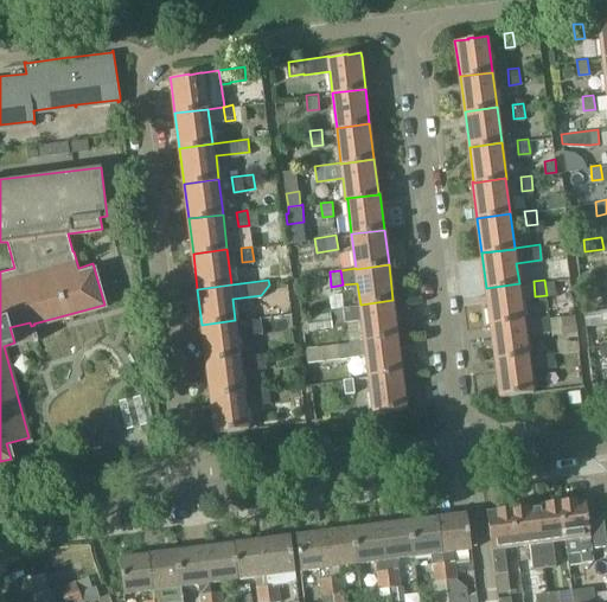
[(519,283),(486,288),(491,324),(524,319),(519,283)]
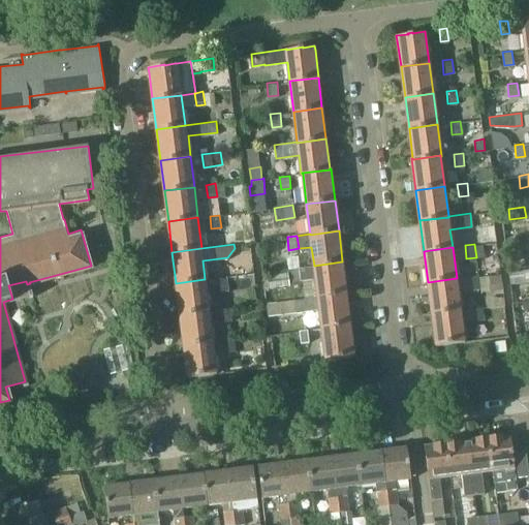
[(342,261),(314,266),(317,296),(346,292),(342,261)]
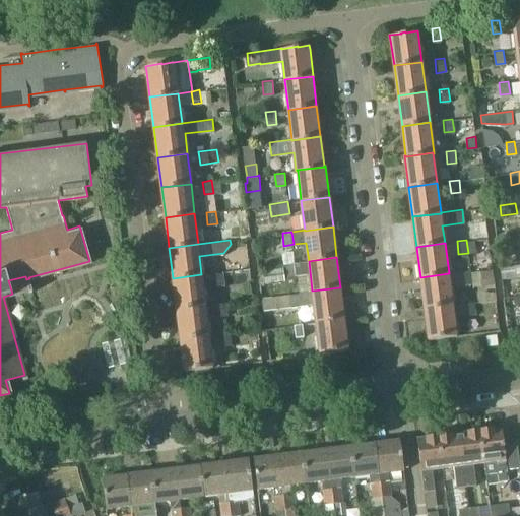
[(296,262),(285,263),(286,265),(287,275),(297,274),(296,262)]
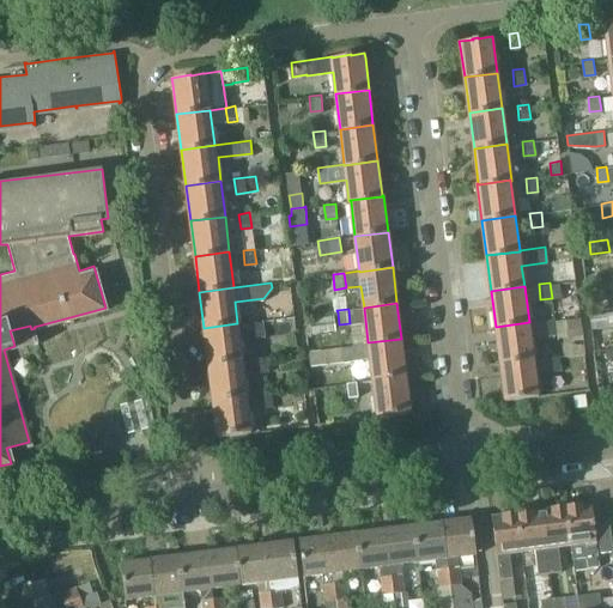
[(608,311),(590,314),(593,327),(610,326),(608,311)]
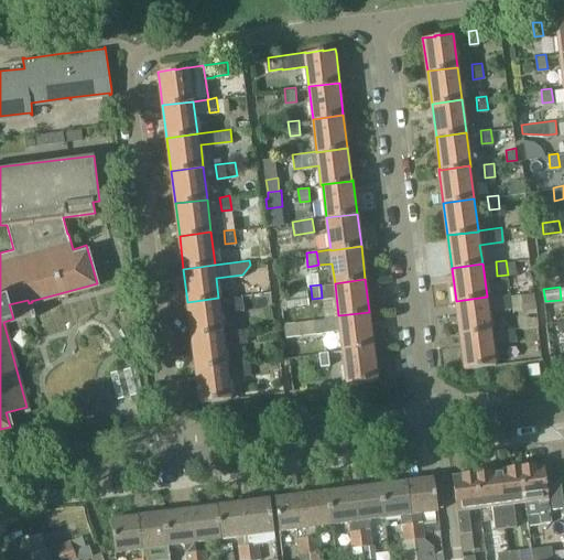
[(310,302),(307,289),(284,291),(286,305),(310,302)]
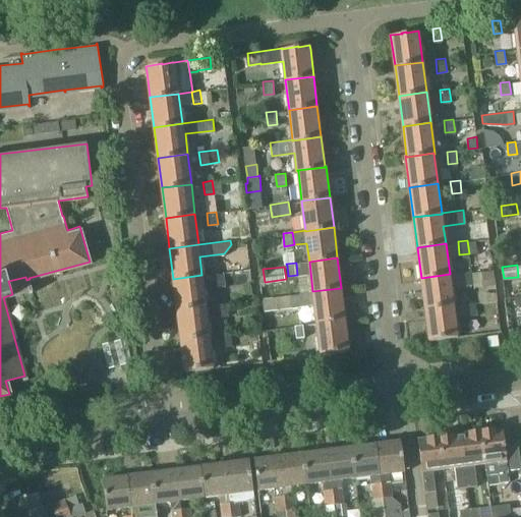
[(450,274),(421,278),(425,308),(454,304),(451,286),(473,283),(471,271),(450,274)]
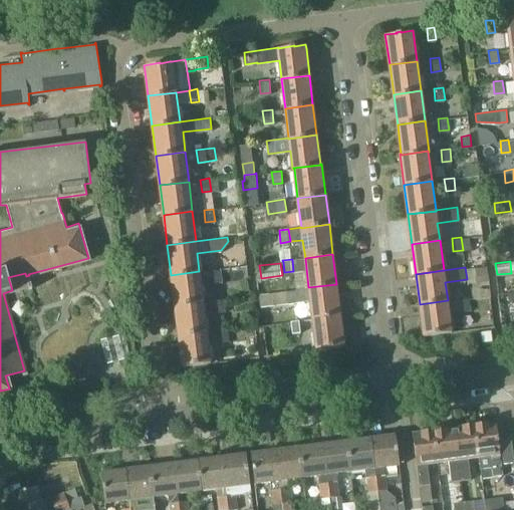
[(220,269),(212,270),(214,281),(222,280),(220,269)]
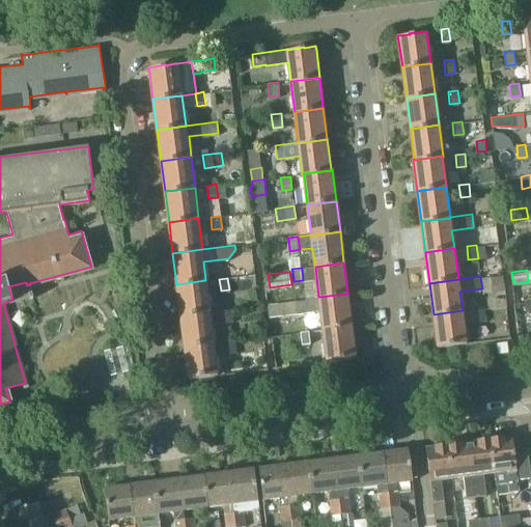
[(205,280),(176,284),(180,314),(210,311),(205,280)]
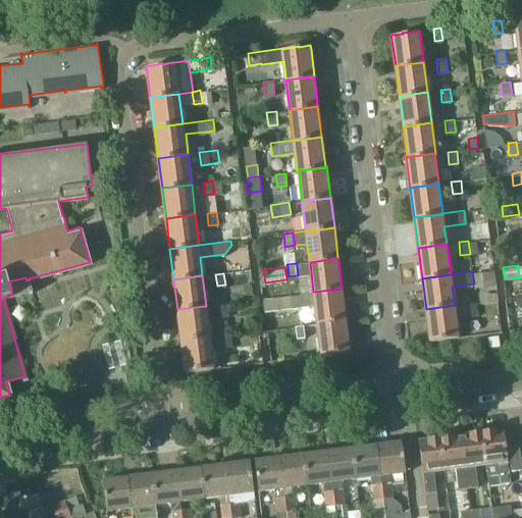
[(292,294),(263,298),(265,310),(315,304),(317,322),(346,319),(342,289),(313,292),(301,293),(301,294),(292,295),(292,294)]
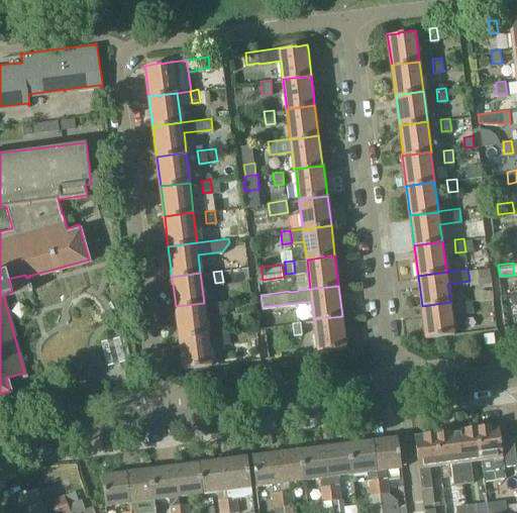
[(472,299),(460,300),(461,313),(474,311),(472,299)]
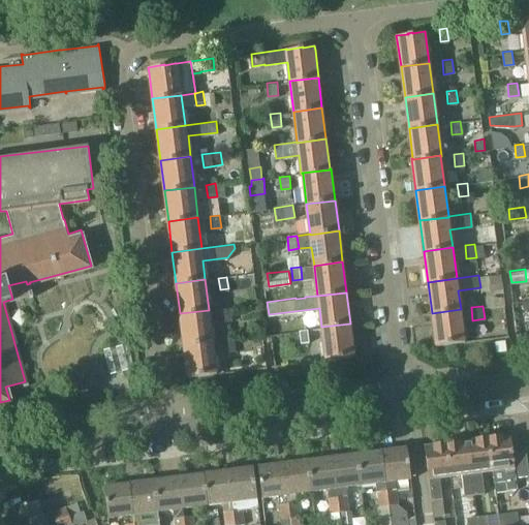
[(230,307),(222,308),(223,320),(232,319),(230,307)]
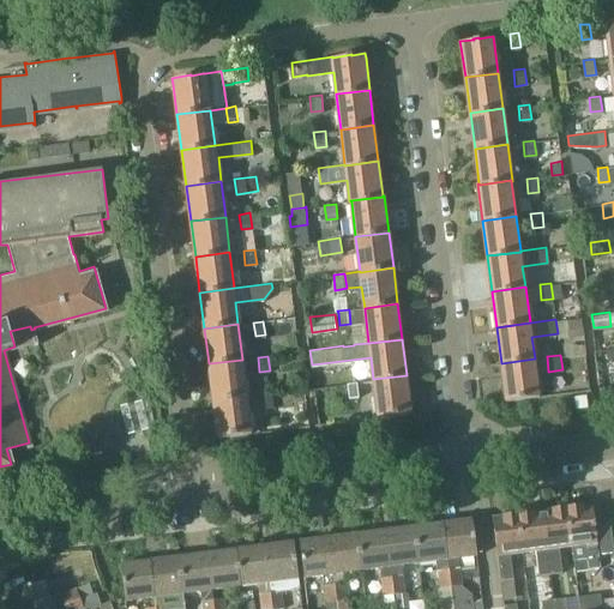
[(535,359),(501,363),(506,399),(539,395),(535,359)]
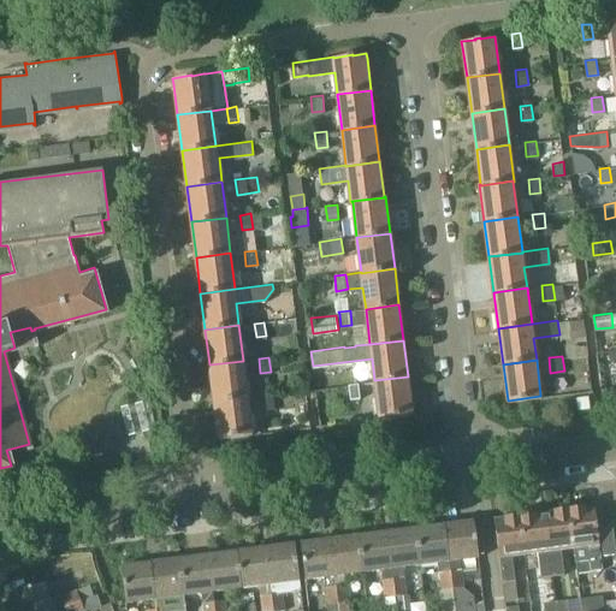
[(243,361),(209,365),(214,401),(247,397),(243,361)]
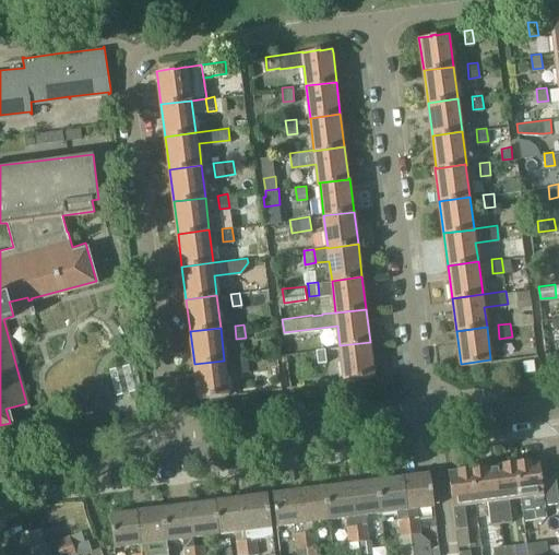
[(370,342),(340,345),(344,379),(373,375),(370,342)]
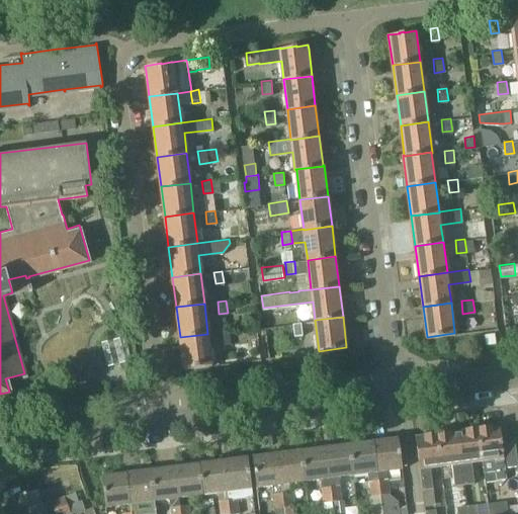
[(300,322),(293,323),(294,335),(303,333),(300,322)]
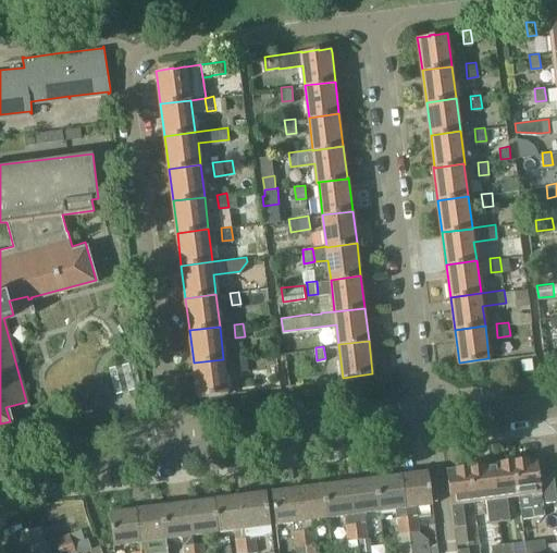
[(247,356),(238,357),(239,370),(248,369),(247,356)]
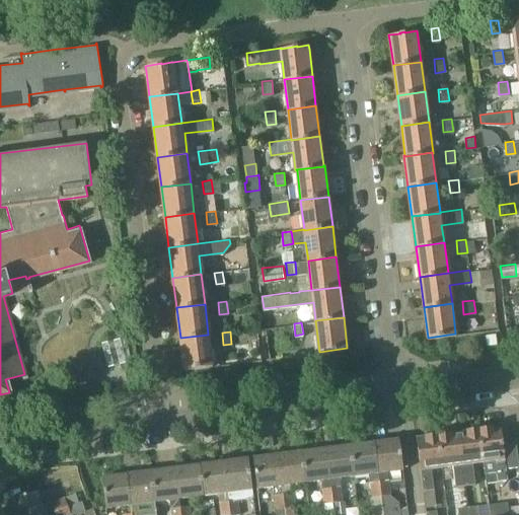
[(496,333),(486,334),(487,344),(497,343),(496,333)]
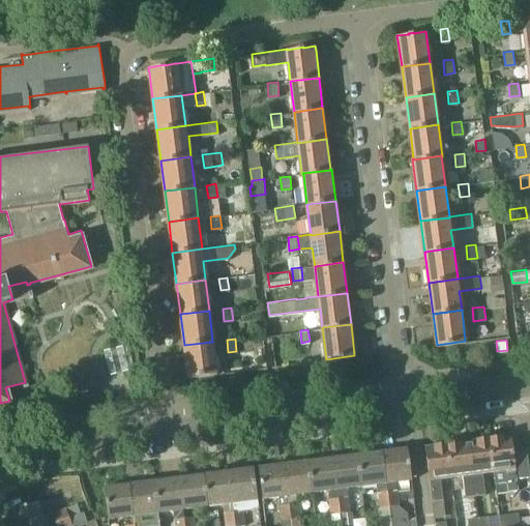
[(212,342),(184,345),(188,377),(216,373),(212,342)]
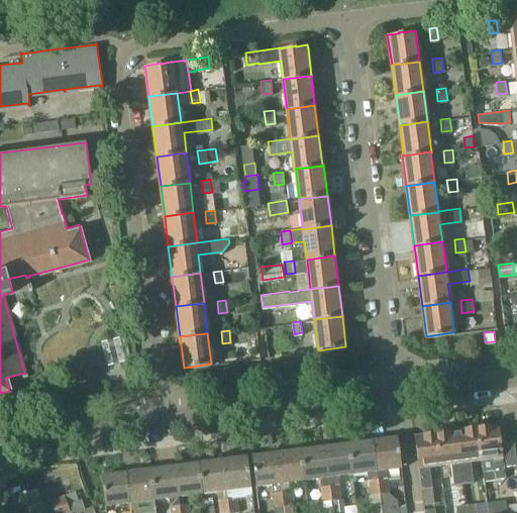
[(131,357),(125,334),(101,340),(107,364),(131,357)]
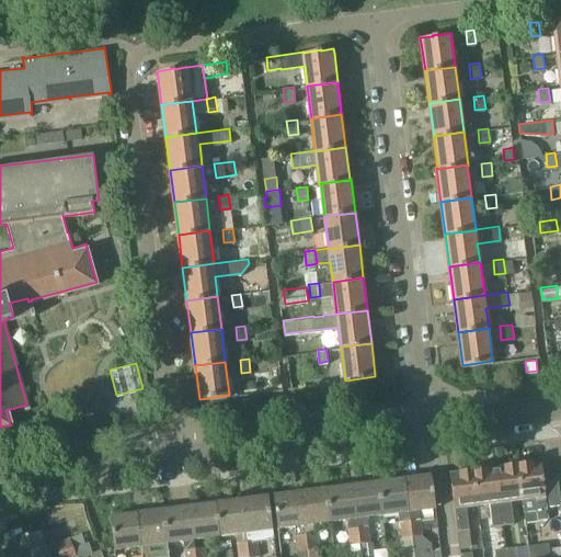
[(541,458),(518,462),(523,497),(525,510),(537,509),(539,519),(549,516),(548,504),(560,503),(558,477),(545,479),(541,458)]
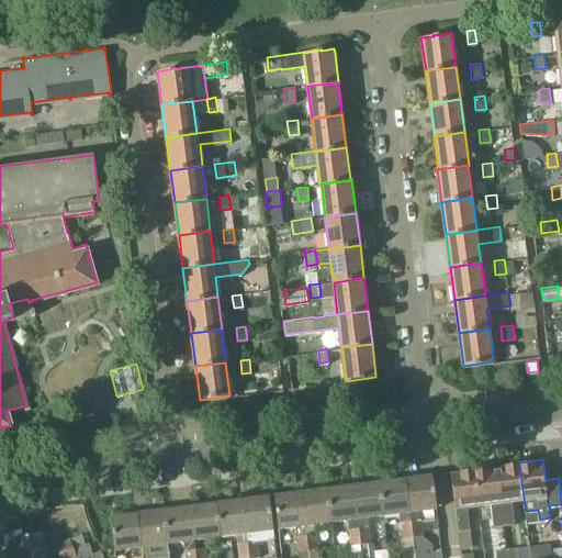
[(519,462),(496,465),(504,524),(516,522),(513,500),(524,498),(519,462)]
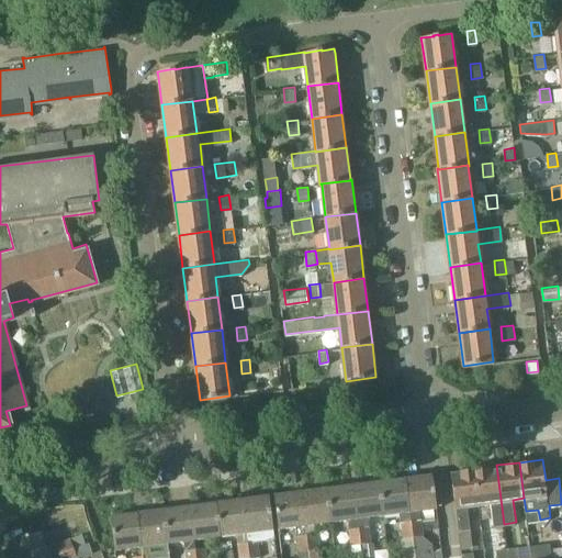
[(496,465),(475,468),(480,504),(491,502),(494,525),(504,524),(496,465)]
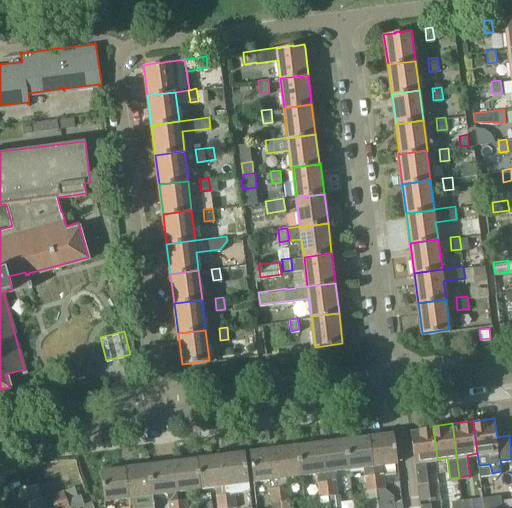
[(412,434),(410,434),(411,440),(413,440),(415,461),(416,461),(419,482),(429,480),(426,460),(437,459),(433,426),(411,429),(412,434)]
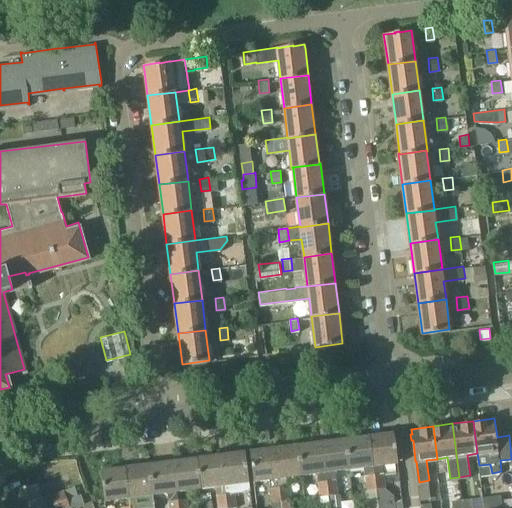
[(394,431),(370,434),(374,464),(373,464),(374,473),(383,472),(382,463),(398,461),(394,431)]
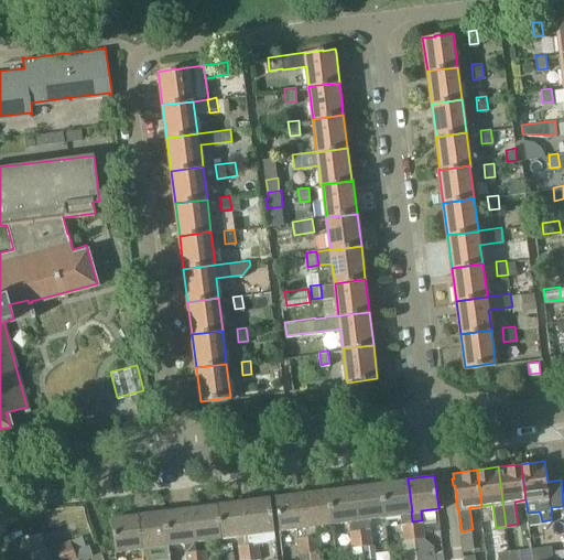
[(408,478),(381,482),(386,515),(401,513),(402,523),(412,521),(411,512),(412,512),(408,478)]
